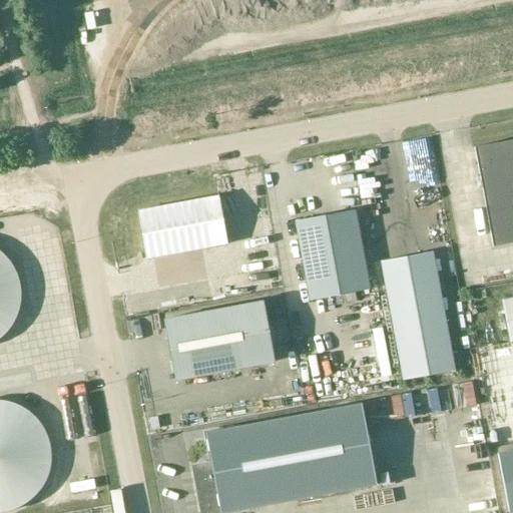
[(512,140),(474,148),(492,247),(512,243),(512,140)]
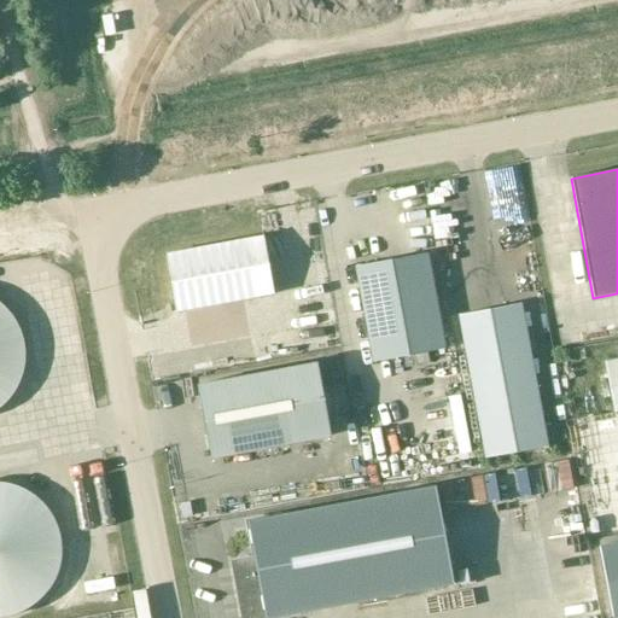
[(432,226),(444,225),(441,194),(429,196),(432,226)]
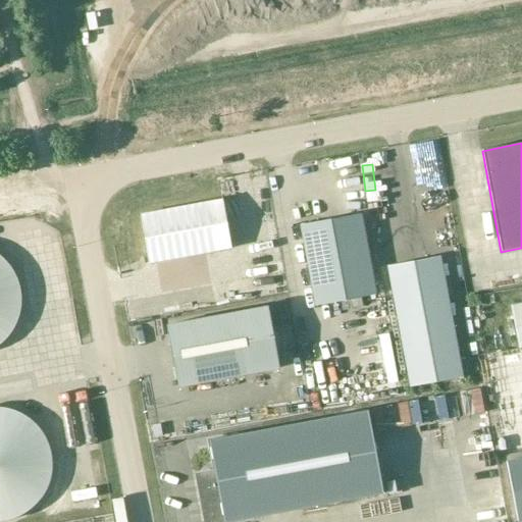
[(149,264),(231,250),(222,201),(140,216),(149,264)]
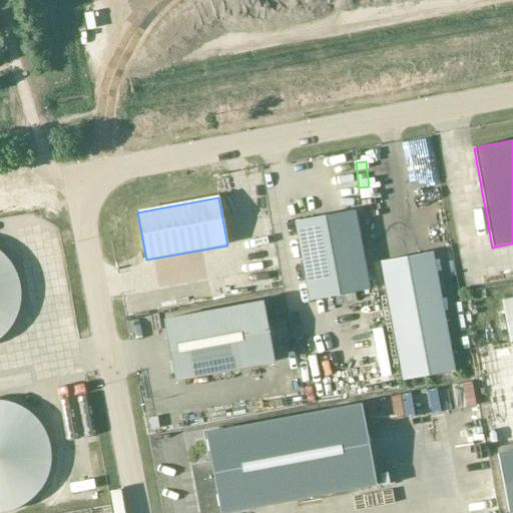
[(295,222),(310,302),(370,291),(355,211),(295,222)]
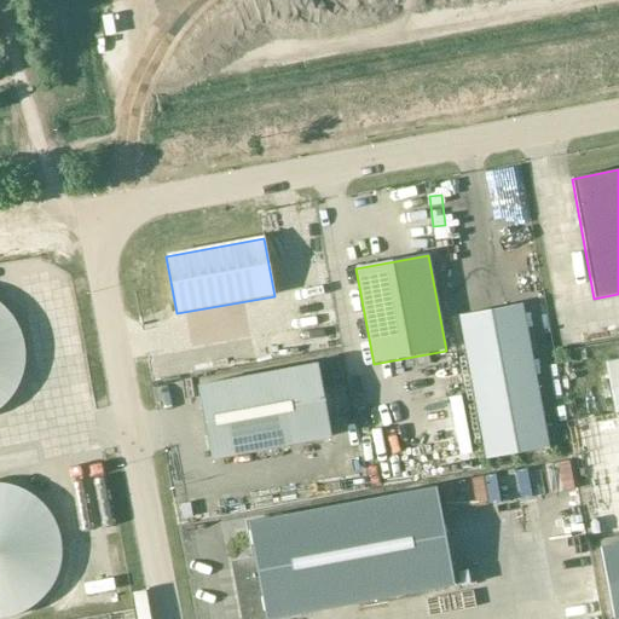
[(458,317),(486,461),(548,449),(521,305),(458,317)]
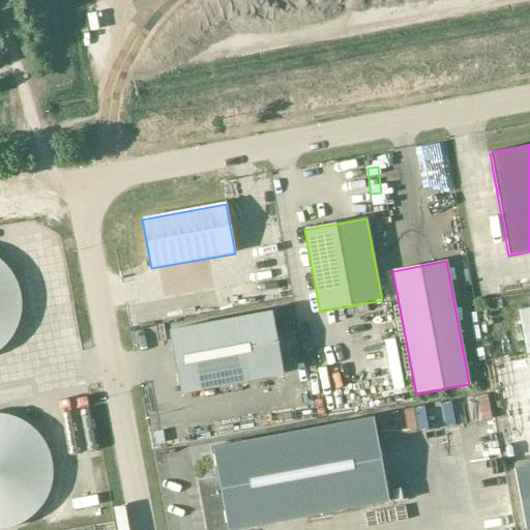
[(0,343),(3,340),(5,336),(9,330),(11,326),(13,321),(15,315),(16,310),(17,304),(16,299),(16,293),(13,287),(11,282),(9,275),(6,271),(3,266),(0,262),(0,343)]
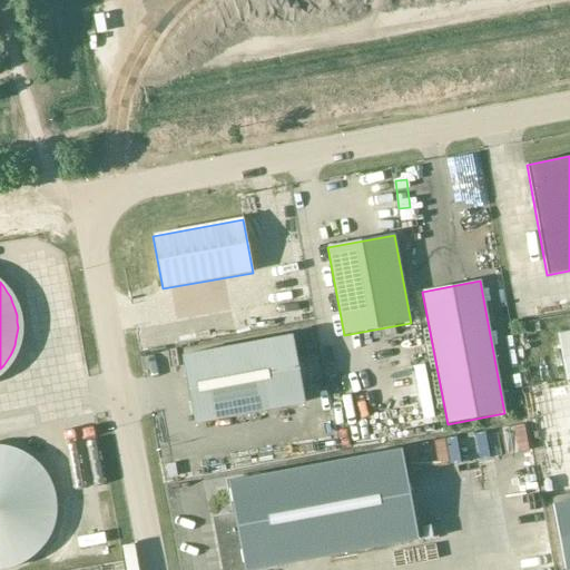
[(569,331),(559,333),(569,396),(569,331)]
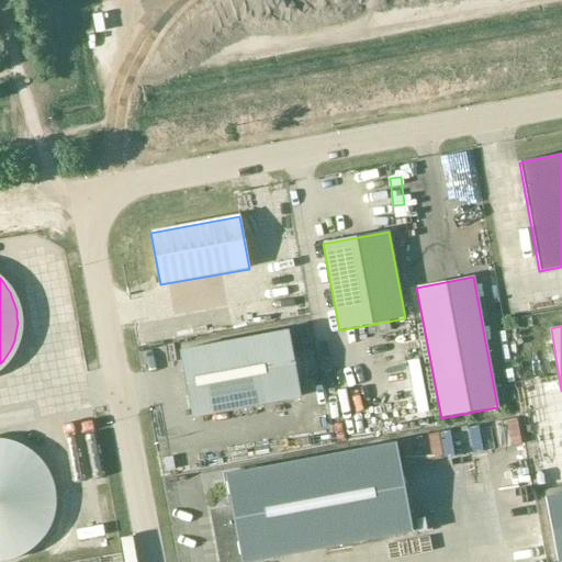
[(191,418),(301,397),(288,332),(179,351),(191,418)]
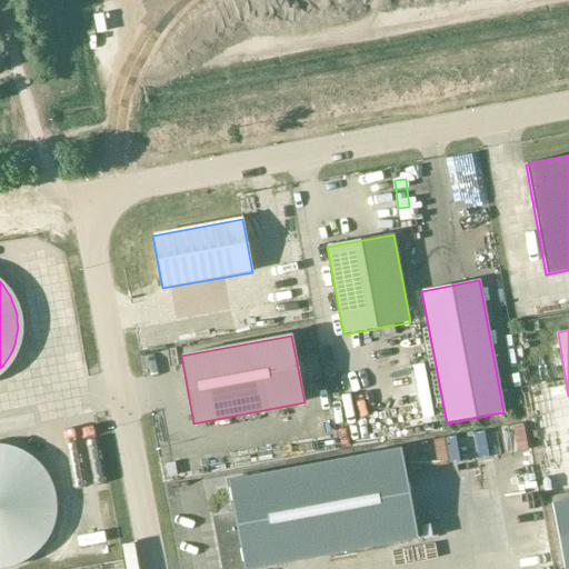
[(0,565),(1,566),(7,565),(12,562),(19,559),(23,556),(28,553),(32,549),(38,542),(40,538),(43,532),(46,528),(48,522),(49,518),(50,512),(51,505),(50,499),(50,493),(48,487),(46,481),(43,475),(40,469),(37,465),(33,461),(28,457),(22,452),(18,449),(11,447),(7,445),(0,443),(0,442),(0,565)]
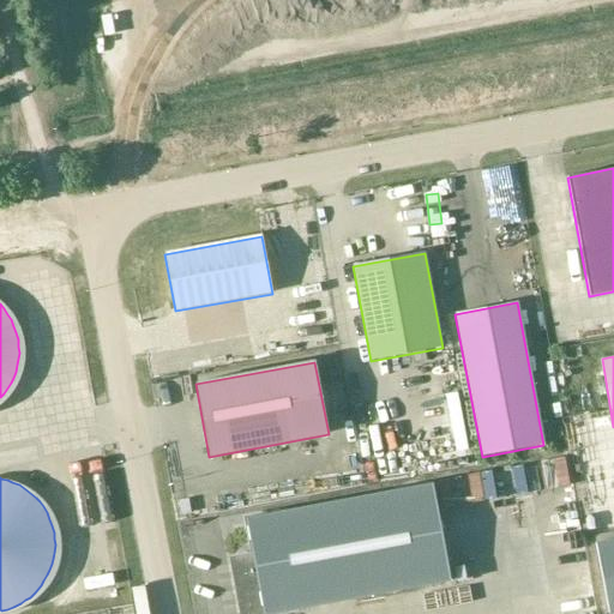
[(450,581),(432,485),(277,513),(245,519),(252,555),(230,560),(240,613),(275,613),(295,611),(295,609),(450,581)]
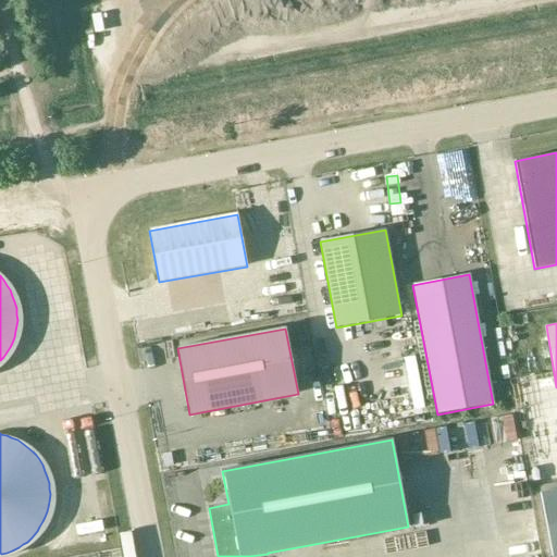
[(438,443),(443,471),(461,468),(457,441),(438,443)]
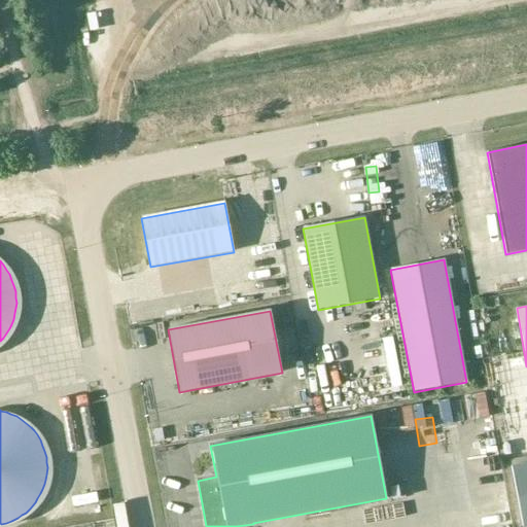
[(526,526),(526,463),(511,466),(521,526),(526,526)]
